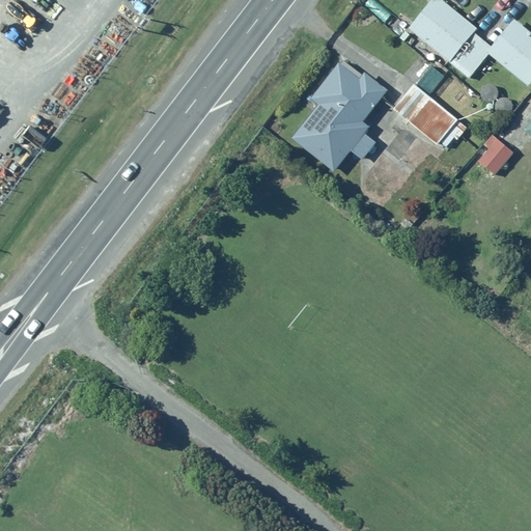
[(474,27),(440,0),(427,0),(406,28),(446,61),(471,31),(474,27)]
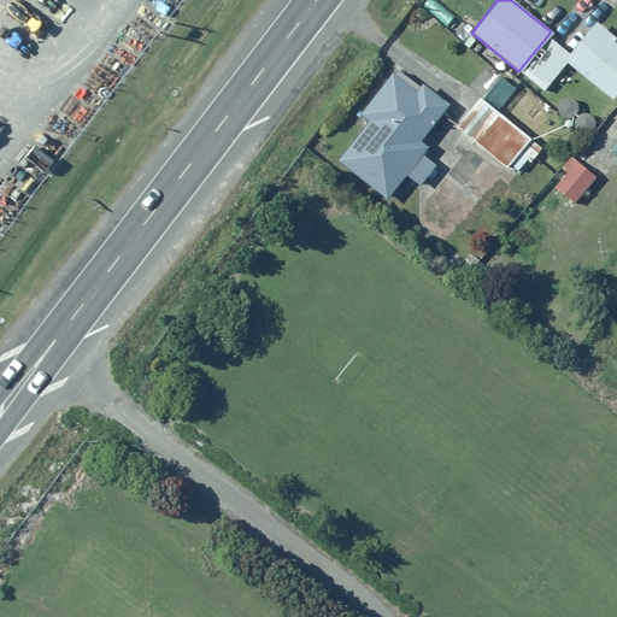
[(562,60),(610,98),(616,88),(616,39),(594,21),(568,53),(562,60)]
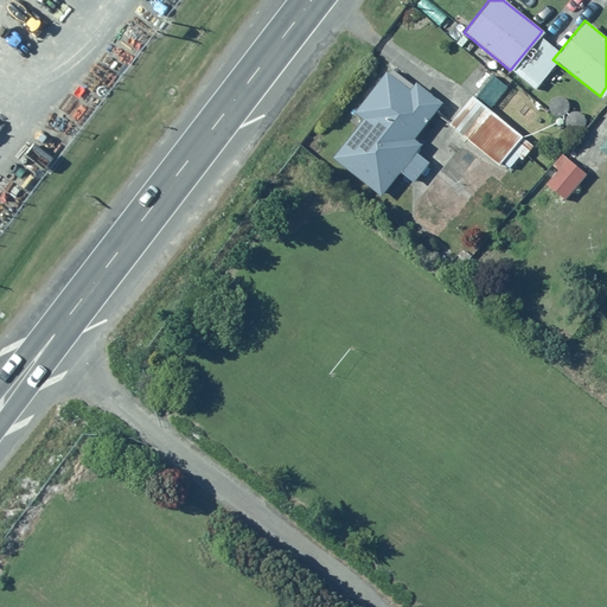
[(548,43),(538,36),(510,70),(521,77),(548,43)]
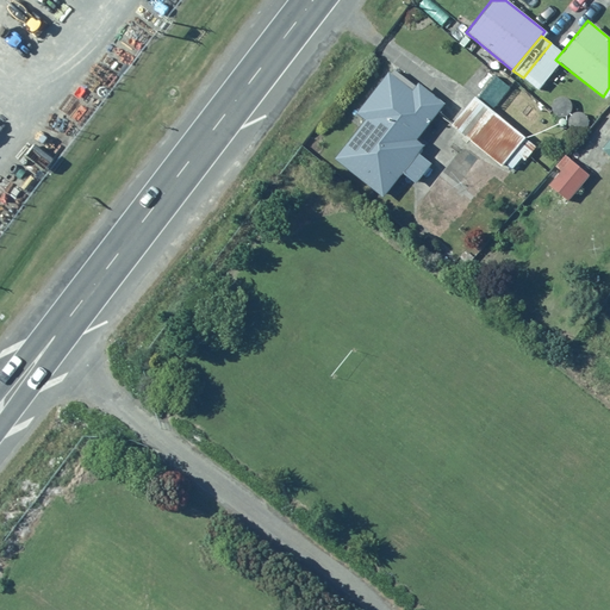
[(561,53),(551,43),(523,78),(536,88),(555,60),(561,53)]
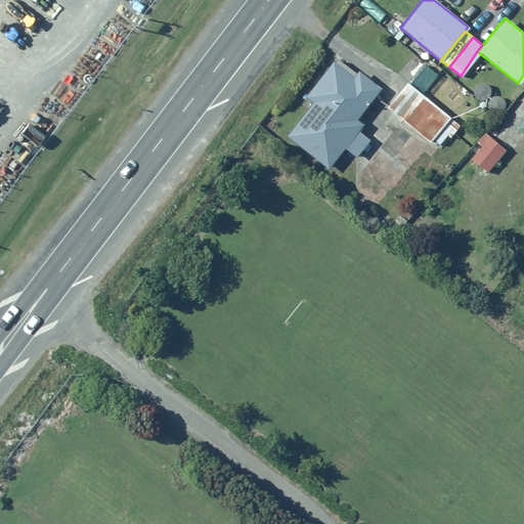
[(357,120),(380,89),(355,72),(351,78),(329,60),(304,95),(312,101),(285,140),(326,171),(341,151),(353,160),(368,139),(357,131),(362,124),(357,120)]
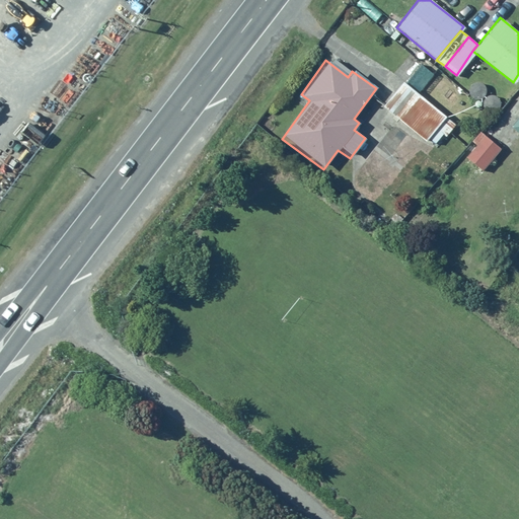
[(467,95),(446,78),(433,93),(454,110),(467,95)]
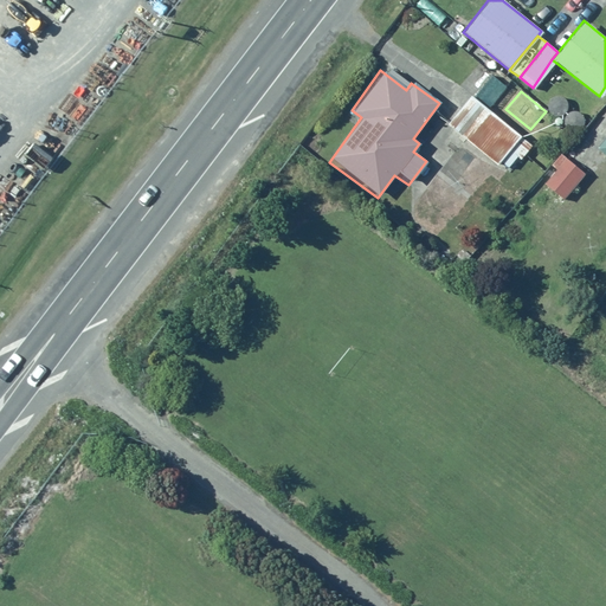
[(532,147),(469,95),(440,129),(458,144),(464,139),(497,166),(500,163),(505,168),(515,158),(520,161),(532,147)]
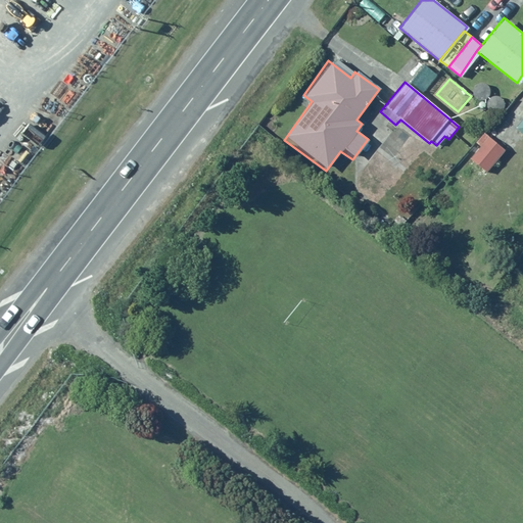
[(489,91),(489,90),(489,89),(488,89),(488,88),(488,87),(488,86),(487,86),(487,85),(486,85),(486,84),(485,84),(484,84),(484,83),(483,83),(482,83),(481,83),(480,83),(479,83),(478,83),(477,83),(477,84),(476,84),(475,85),(474,86),(474,87),(473,87),(473,88),(473,89),(473,90),(473,91),(473,92),(473,93),(473,94),(474,95),(474,96),(475,96),(475,97),(476,97),(476,98),(477,98),(478,98),(478,99),(479,99),(480,99),(481,99),(482,99),(483,99),(483,98),(484,98),(485,98),(485,97),(486,97),(486,96),(487,96),(487,95),(488,95),(488,94),(488,93),(489,93),(489,92),(489,91)]
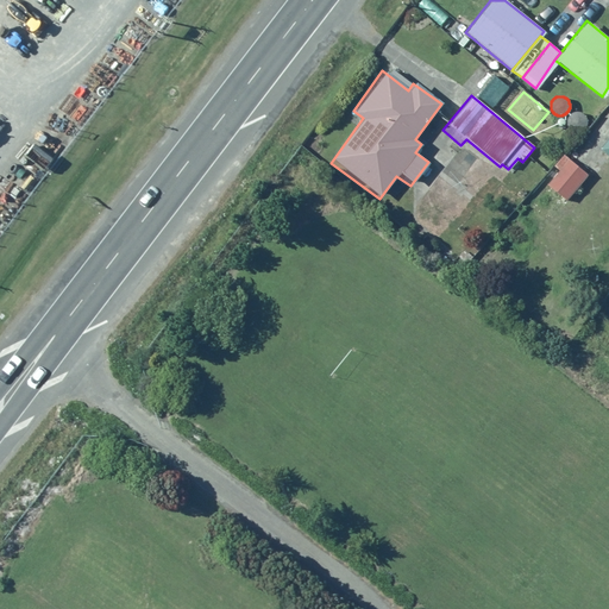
[(585,120),(585,119),(585,118),(585,117),(584,115),(584,114),(583,114),(583,113),(582,112),(581,112),(581,111),(579,111),(578,111),(577,110),(576,110),(575,110),(573,110),(573,111),(572,111),(571,111),(570,111),(570,112),(569,112),(569,113),(567,113),(567,114),(566,114),(566,115),(566,117),(566,118),(565,118),(565,119),(565,120),(565,121),(565,123),(566,123),(566,124),(566,125),(567,125),(567,126),(569,127),(570,129),(571,129),(571,130),(572,130),(573,130),(575,130),(576,130),(577,130),(578,130),(579,130),(579,129),(581,129),(582,129),(582,127),(583,127),(583,126),(584,126),(584,125),(584,124),(585,124),(585,123),(585,121),(585,120)]
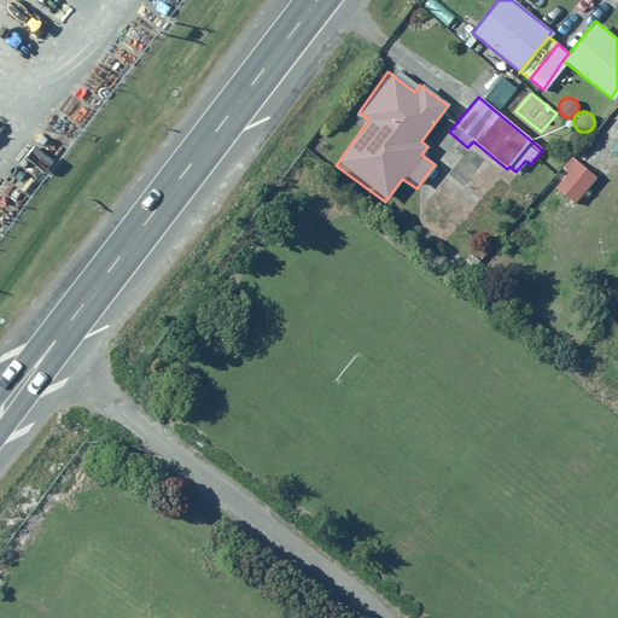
[(551,190),(564,200),(572,207),(593,178),(566,158),(558,170),(563,174),(551,190)]
